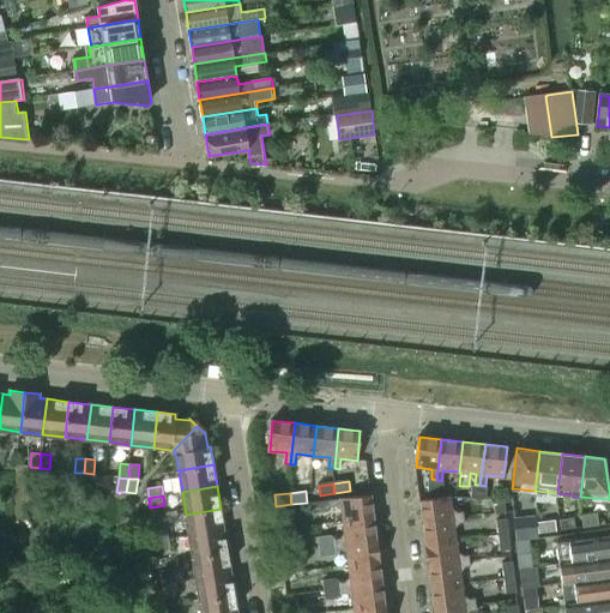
[(342,505),(344,522),(374,518),(372,497),(313,504),(314,514),(327,512),(332,508),(332,506),(342,505)]
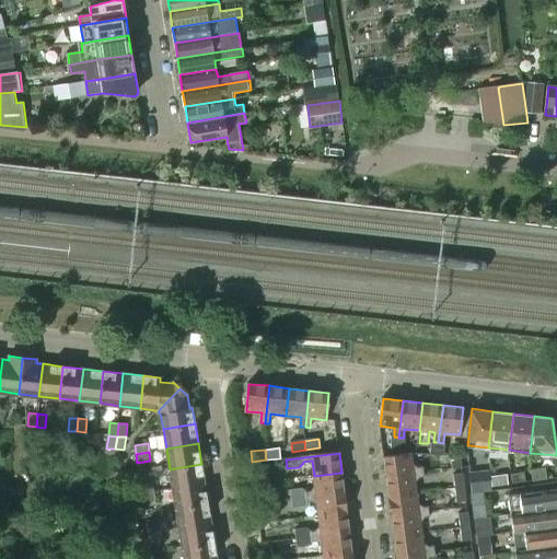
[(384,457),(386,477),(422,473),(422,467),(414,468),(412,453),(384,457)]
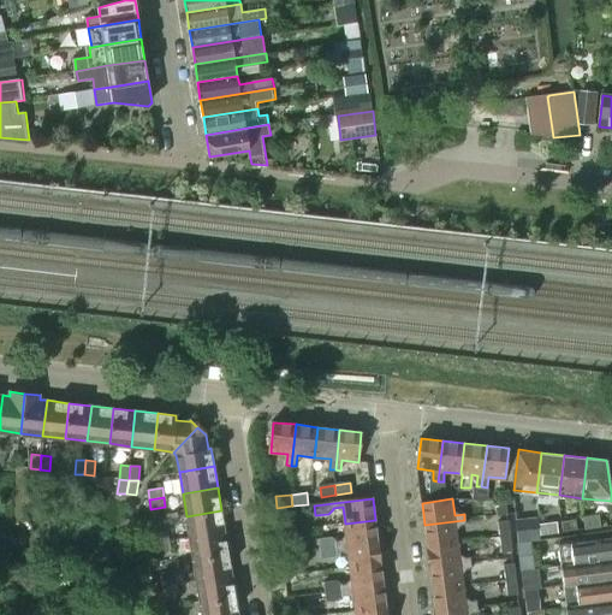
[(495,501),(498,515),(507,514),(506,501),(495,501)]
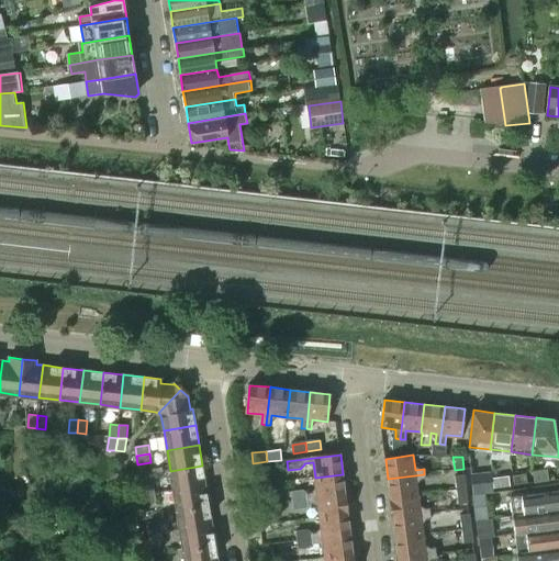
[(170,471),(174,491),(205,485),(202,466),(170,471)]
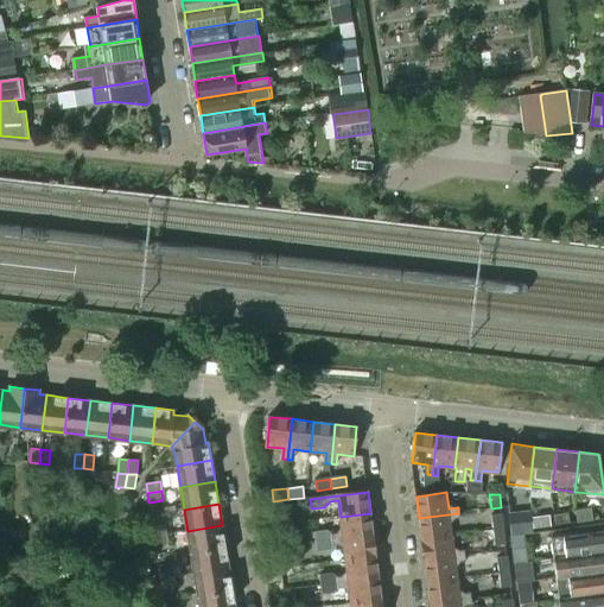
[(316,542),(373,535),(370,513),(341,517),(342,533),(332,535),(332,533),(328,530),(315,532),(316,542)]
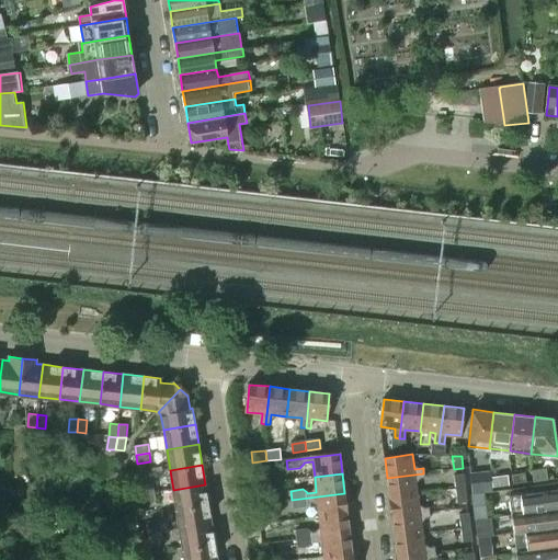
[(387,478),(390,498),(418,494),(416,479),(424,478),(423,473),(387,478)]
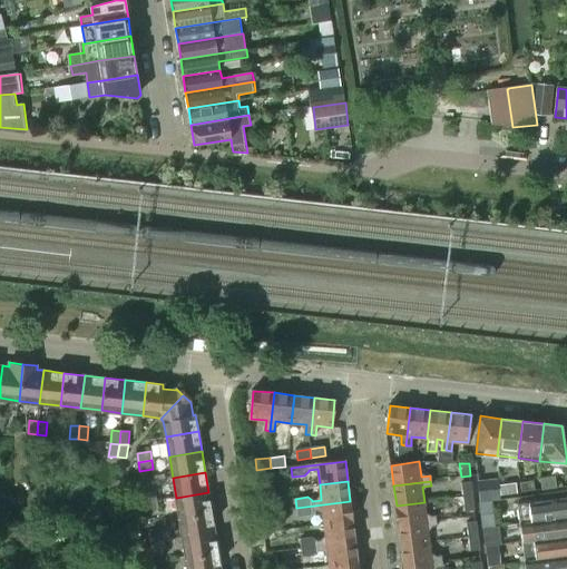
[(471,482),(461,483),(463,498),(473,497),(471,482)]
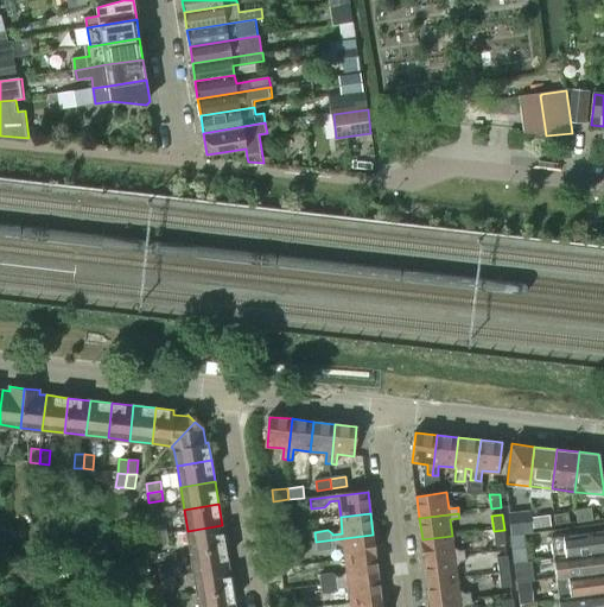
[(153,526),(154,536),(169,533),(167,524),(153,526)]
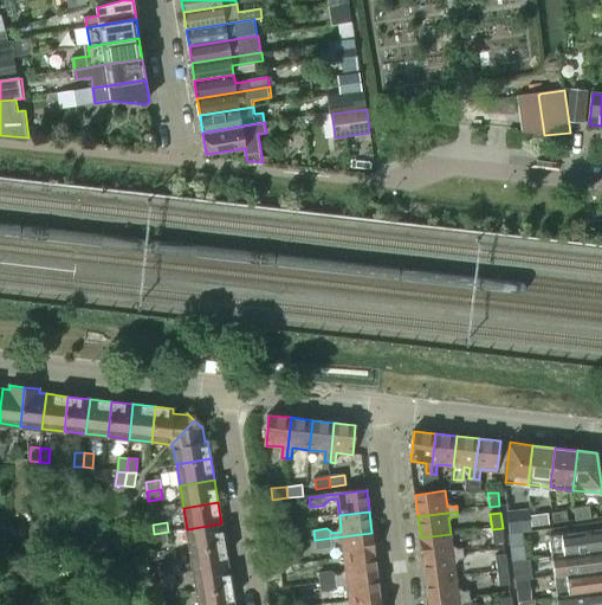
[(187,529),(191,551),(225,545),(221,523),(187,529)]
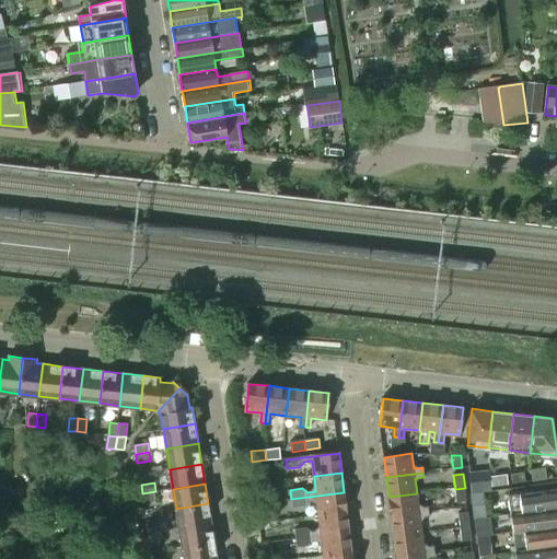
[(465,488),(455,489),(444,490),(443,500),(456,498),(457,502),(467,501),(465,488)]
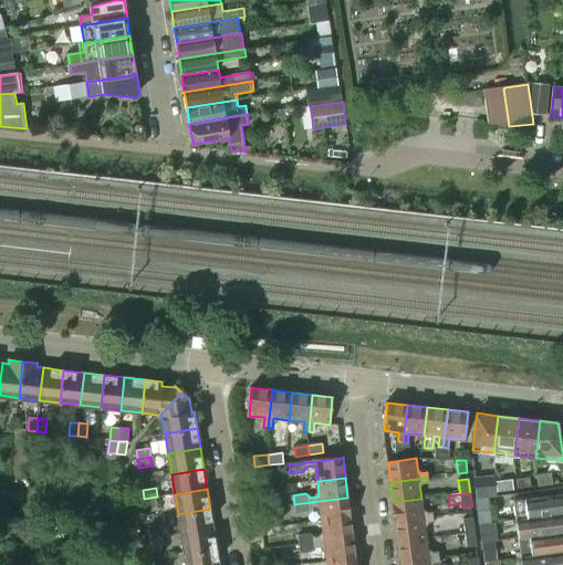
[(562,493),(515,501),(518,520),(562,512),(562,493)]
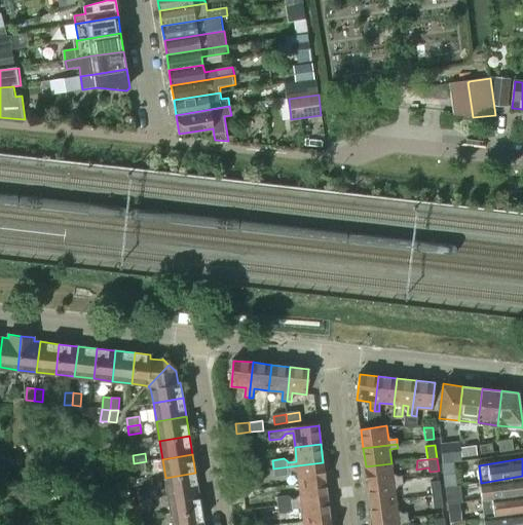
[(134,463),(135,472),(147,470),(146,461),(134,463)]
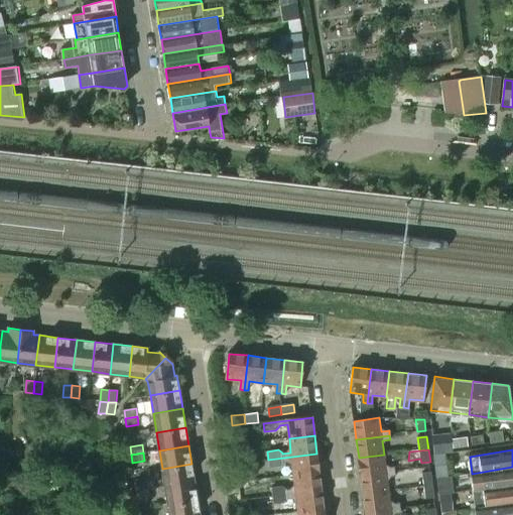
[(291,461),(293,475),(319,472),(316,454),(268,460),(269,469),(280,467),(284,464),(283,463),(291,461)]
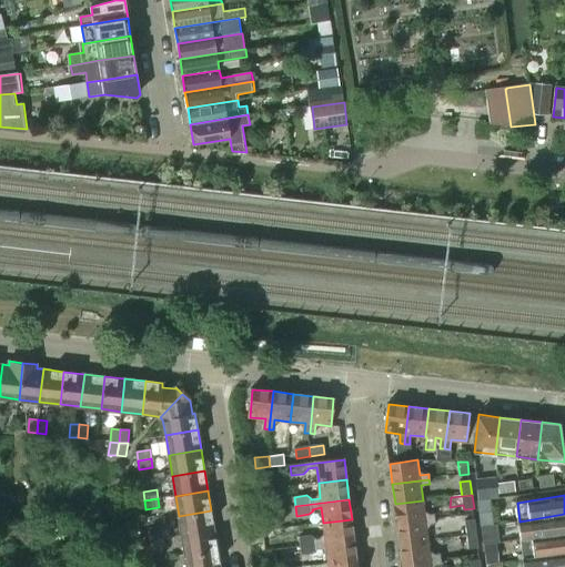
[(395,504),(397,524),(434,519),(433,514),(424,515),(423,500),(395,504)]
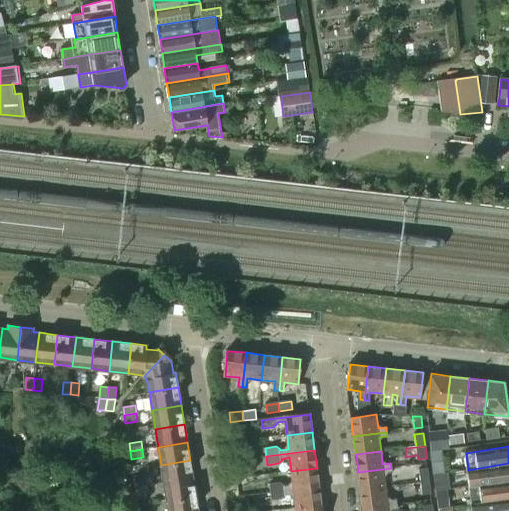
[(161,465),(163,483),(193,478),(190,460),(161,465)]
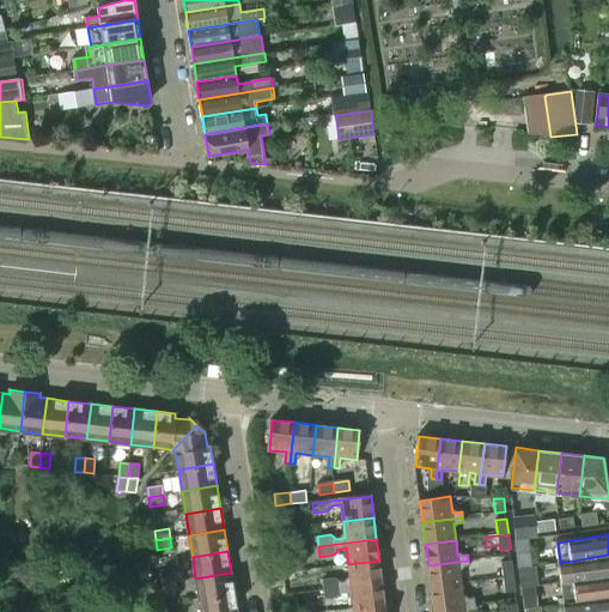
[(608,555),(560,563),(562,582),(608,575),(608,555)]
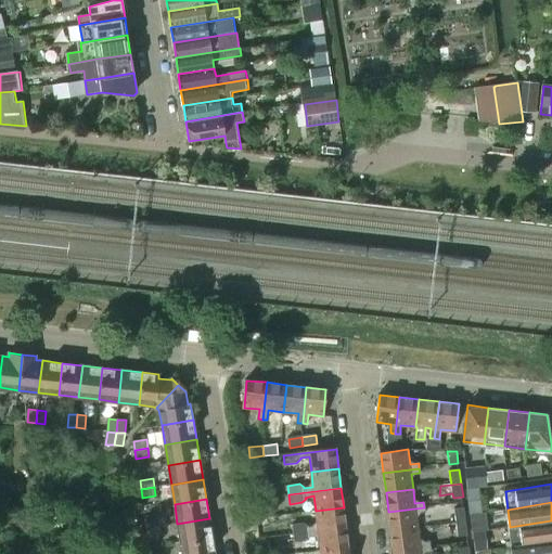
[(294,533),(346,527),(344,507),(316,511),(318,526),(309,527),(309,526),(304,523),(293,525),(294,533)]
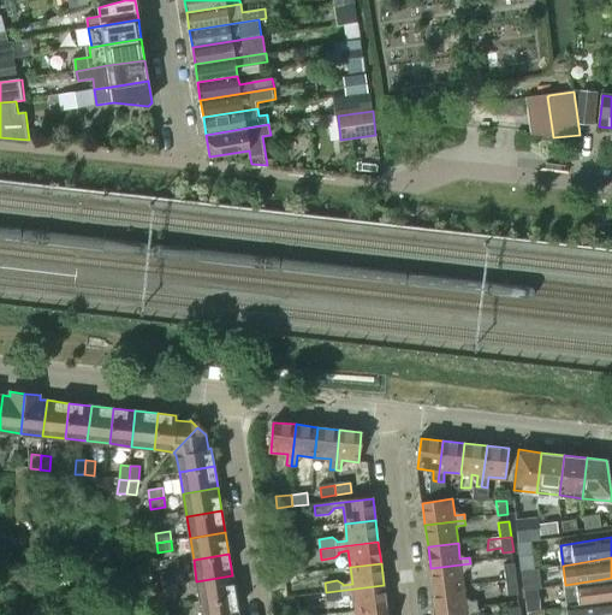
[(431,568),(433,590),(463,586),(462,569),(471,568),(470,563),(431,568)]
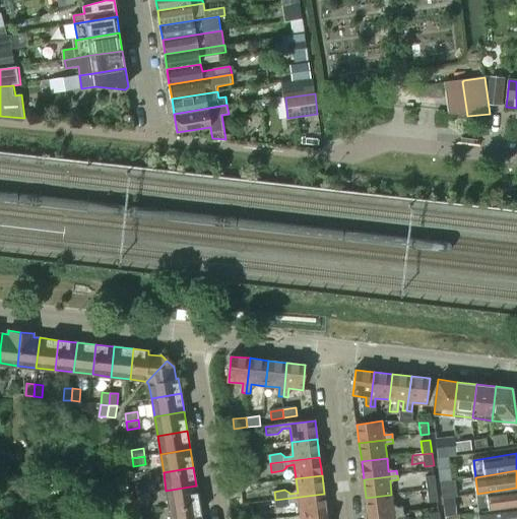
[(435,476),(426,477),(428,491),(437,490),(435,476)]
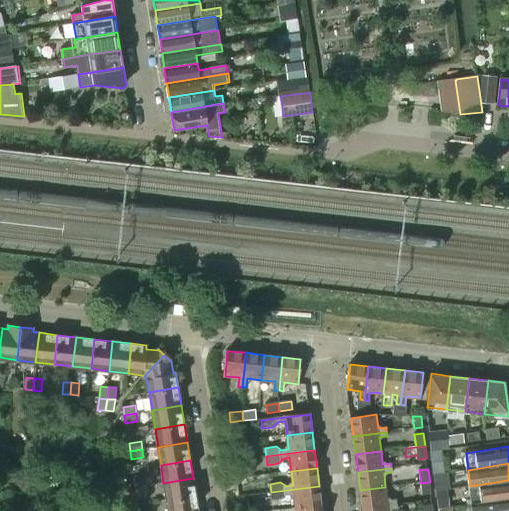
[(135,479),(136,487),(148,485),(146,477),(135,479)]
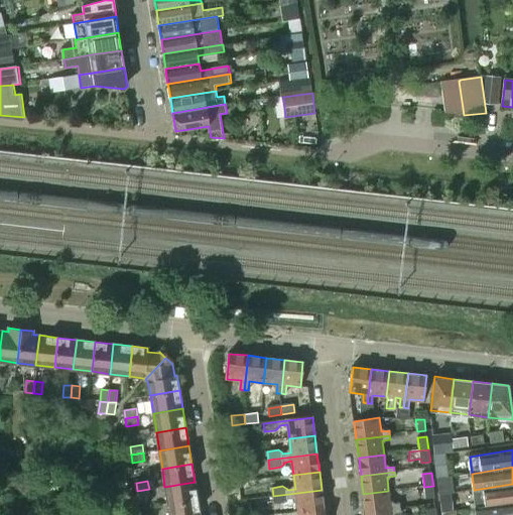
[(164,487),(167,505),(198,500),(195,482),(164,487)]
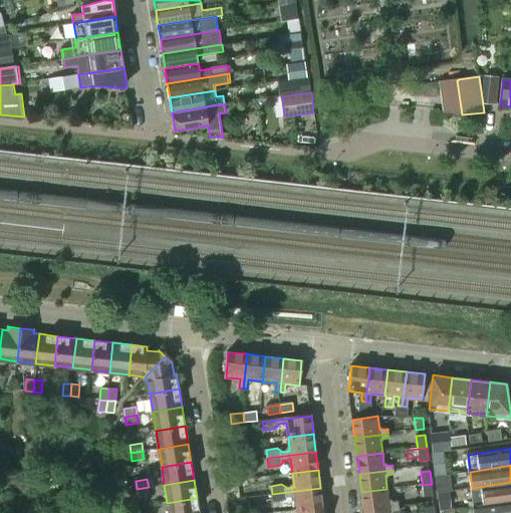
[(469,502),(470,506),(473,506),(510,500),(510,482),(472,488),(471,488),(473,501),(469,502)]
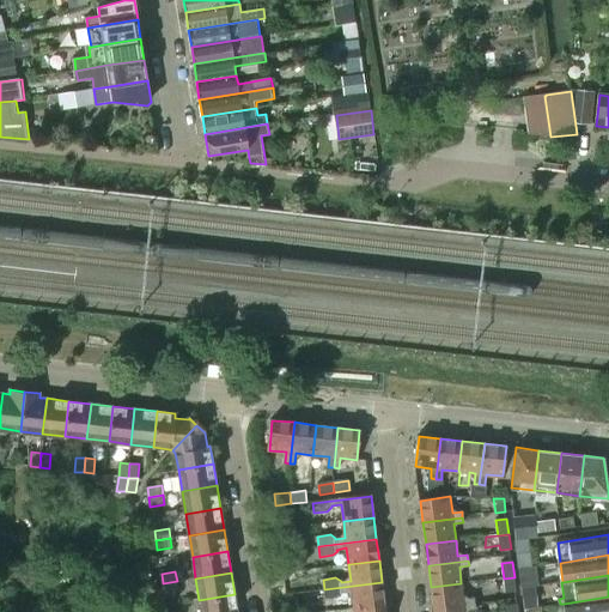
[(504,579),(506,593),(516,592),(515,577),(504,579)]
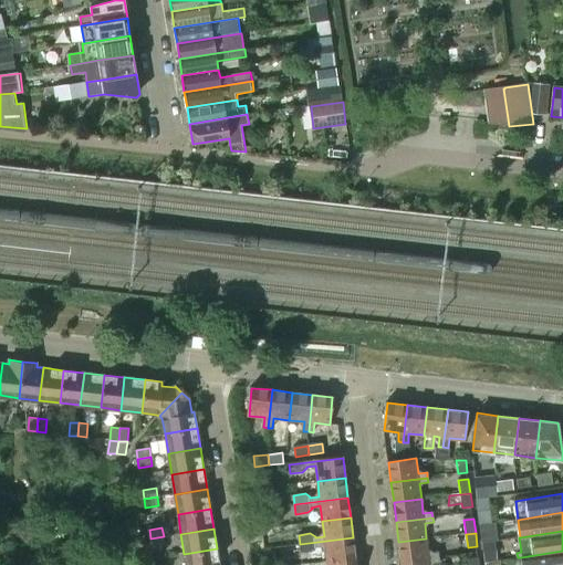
[(164,536),(150,539),(152,547),(165,545),(164,536)]
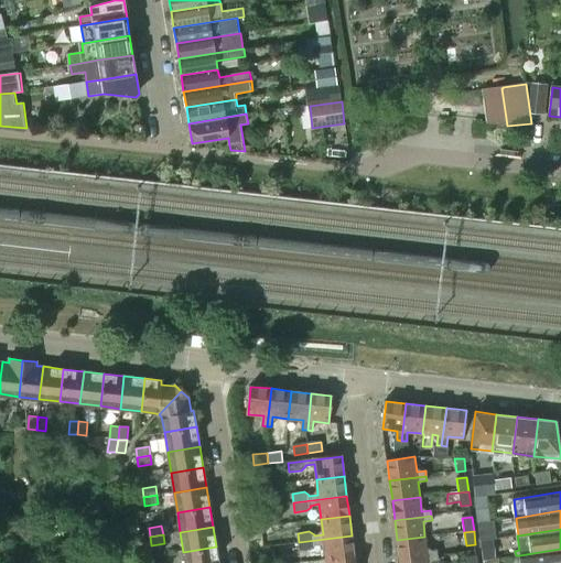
[(324,544),(326,559),(354,555),(352,536),(299,542),(300,552),(311,550),(315,547),(315,545),(324,544)]
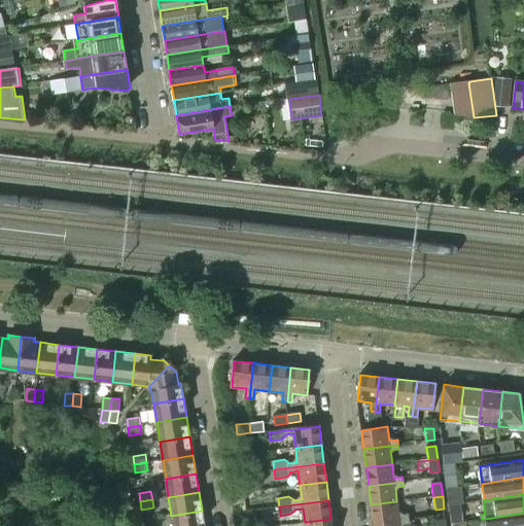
[(371,504),(374,523),(408,519),(407,515),(398,516),(397,509),(407,507),(406,501),(396,502),(396,501),(371,504)]
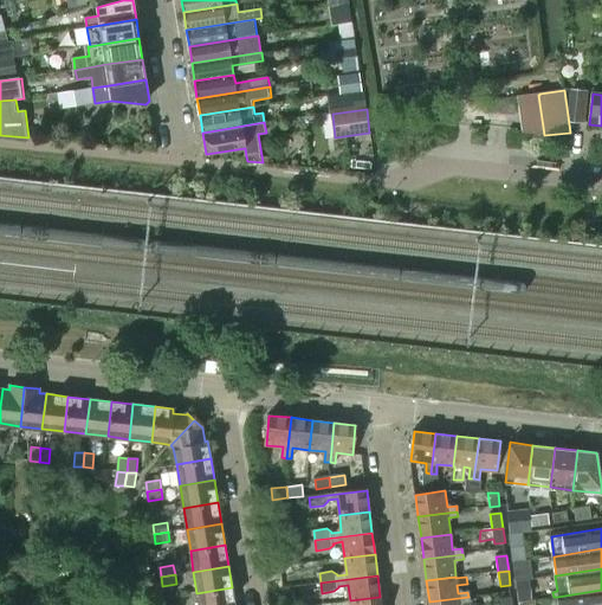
[(196,593),(199,604),(234,604),(232,587),(196,593)]
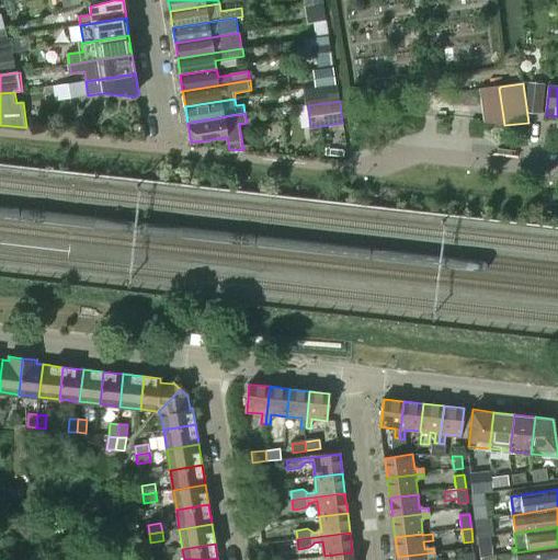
[(557,546),(516,552),(517,559),(557,559),(557,546)]
